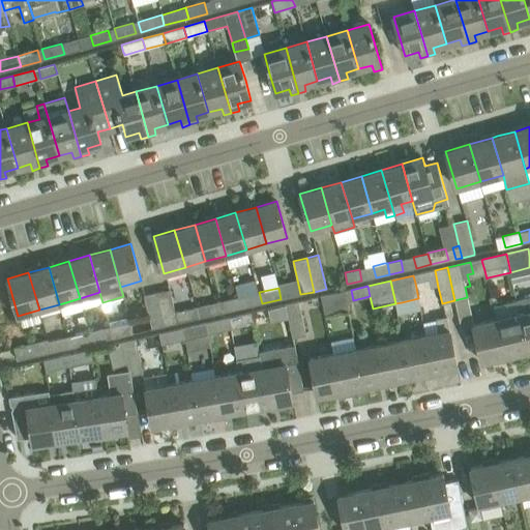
[(165,325),(200,318),(197,306),(175,312),(170,289),(157,292),(165,325)]
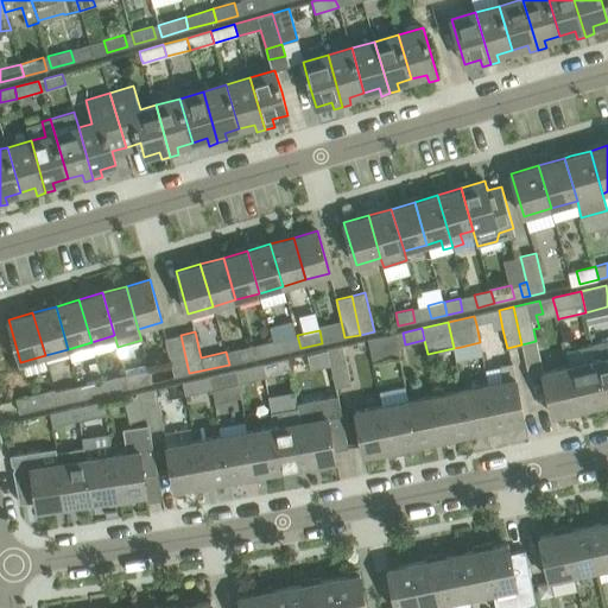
[(397,347),(394,334),(368,340),(372,361),(399,355),(397,347)]
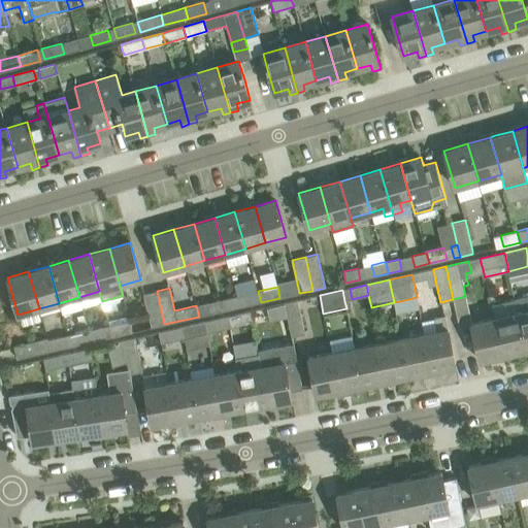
[(152,327),(164,324),(157,291),(143,294),(152,327)]
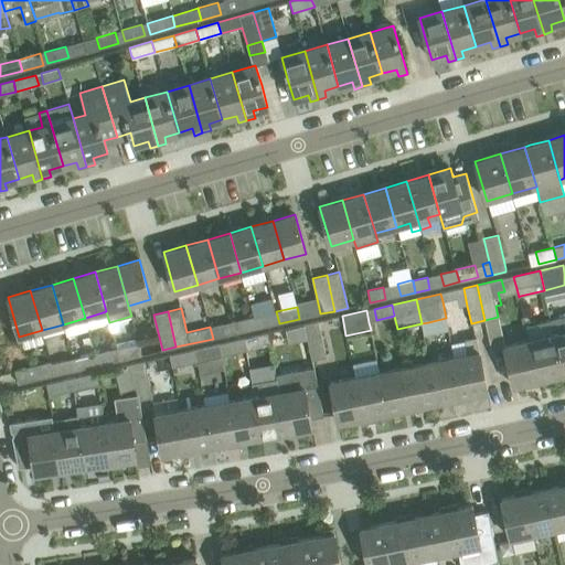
[(254,317),(257,329),(279,323),(276,311),(254,317)]
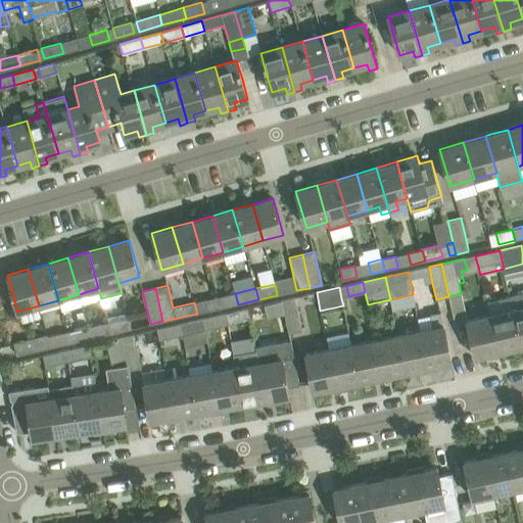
[(513,308),(512,308),(521,346),(522,345),(522,292),(510,296),(513,308)]
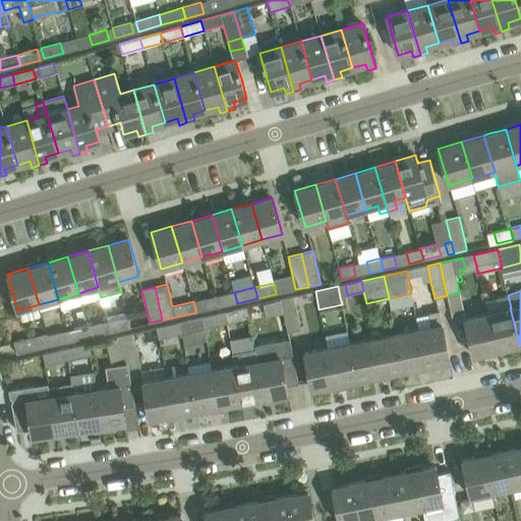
[(223,306),(237,303),(234,292),(220,295),(223,306)]
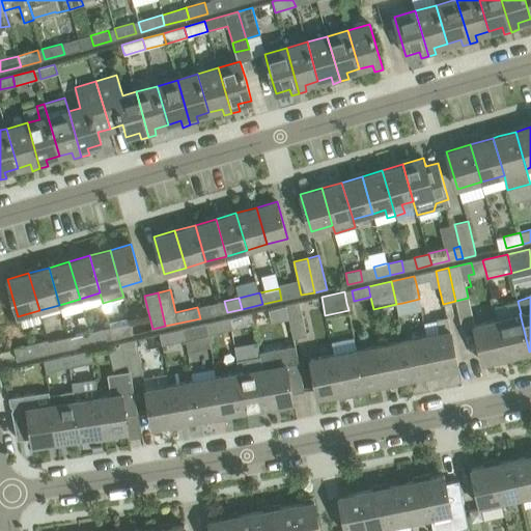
[(299,302),(285,305),(294,339),(307,336),(299,302)]
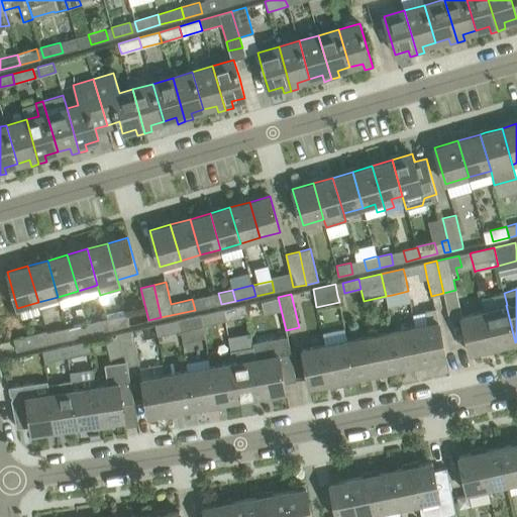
[(195,310),(209,307),(207,296),(192,299),(195,310)]
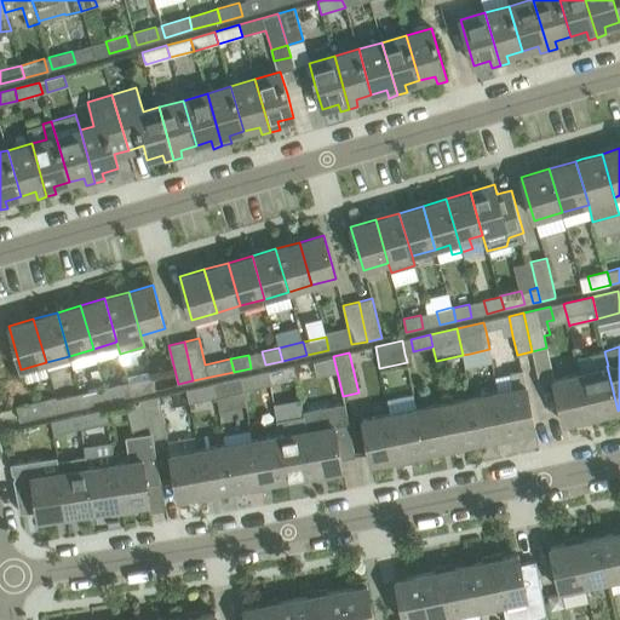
[(270,385),(297,379),(297,378),(294,366),(267,372),(270,385)]
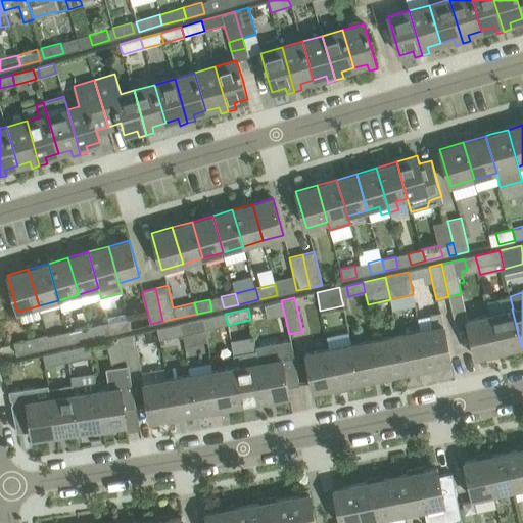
[(512,308),(489,315),(498,351),(521,346),(512,308)]
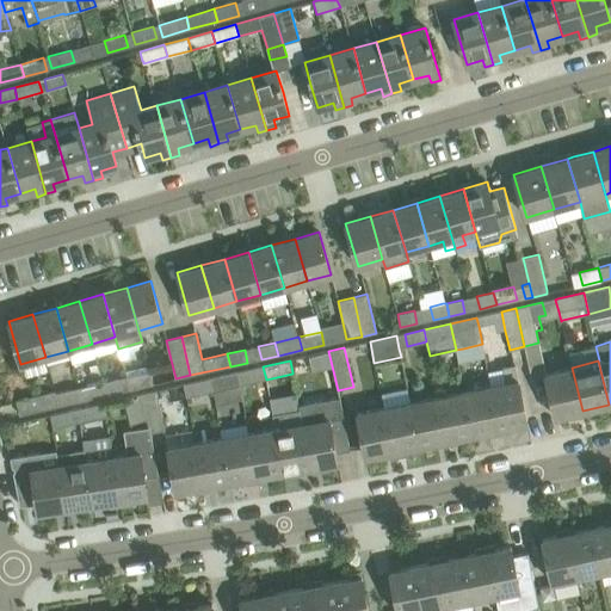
[(500,430),(528,424),(516,364),(503,368),(506,382),(491,386),(500,430)]
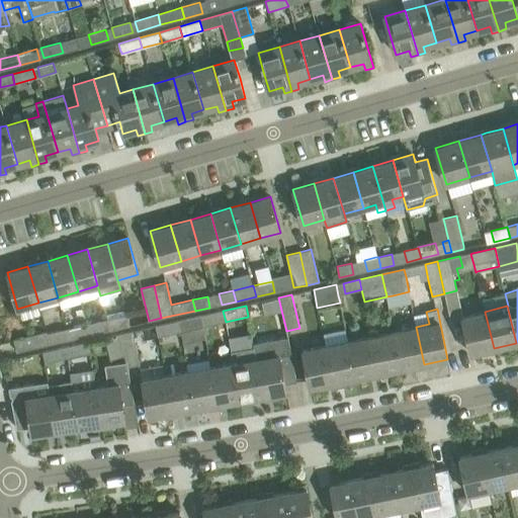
[(203,326),(219,323),(216,312),(200,316),(203,326)]
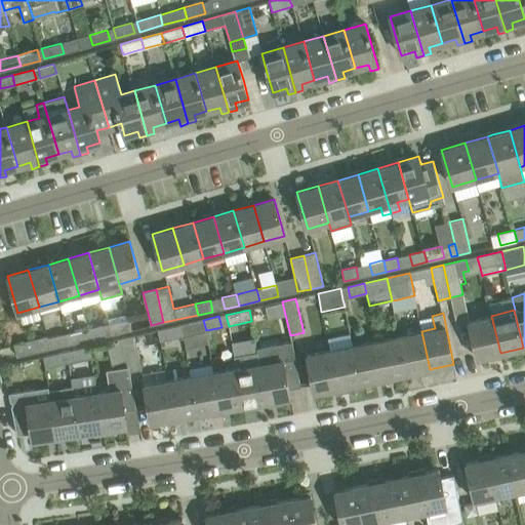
[(477,359),(500,353),(491,316),(488,317),(469,321),(468,321),(469,323),(477,359)]
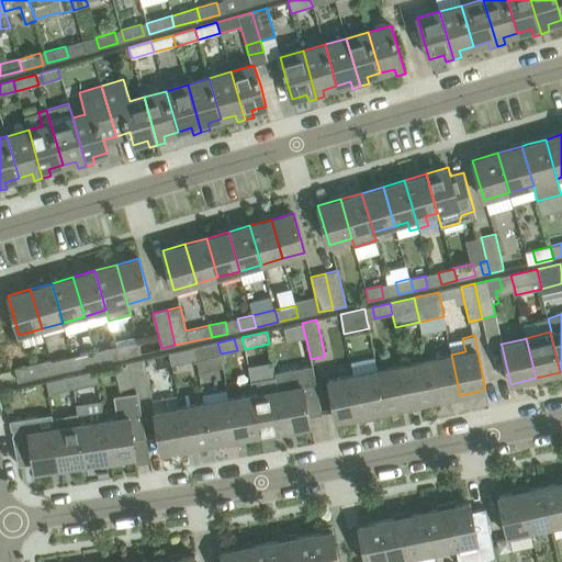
[(125,357),(142,353),(138,341),(123,345),(125,357)]
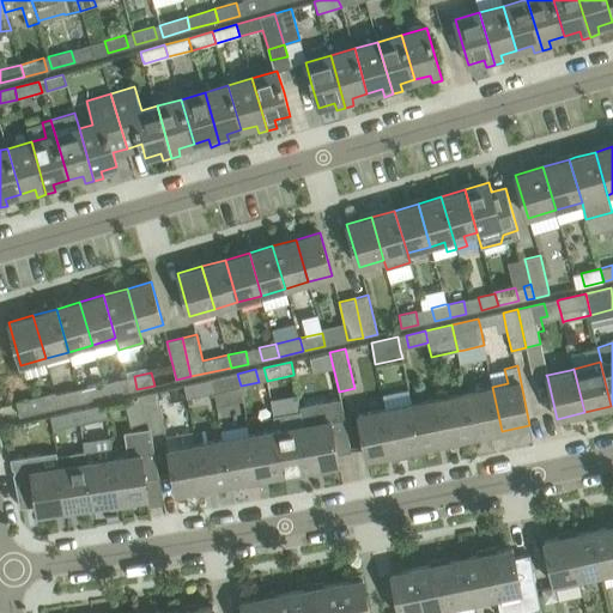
[(223,390),(241,386),(237,374),(219,377),(223,390)]
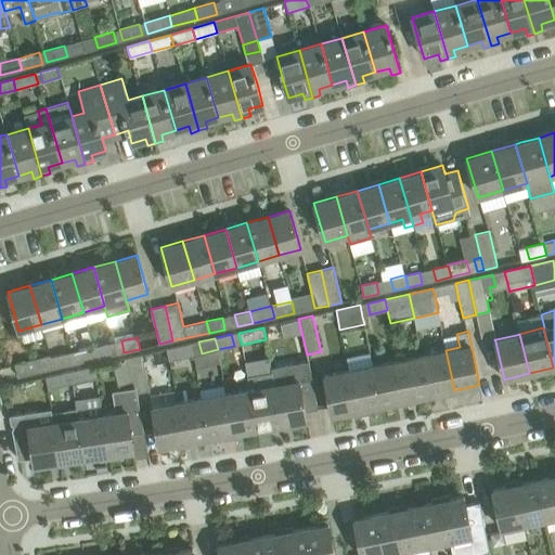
[(97,359),(112,356),(108,344),(93,347),(97,359)]
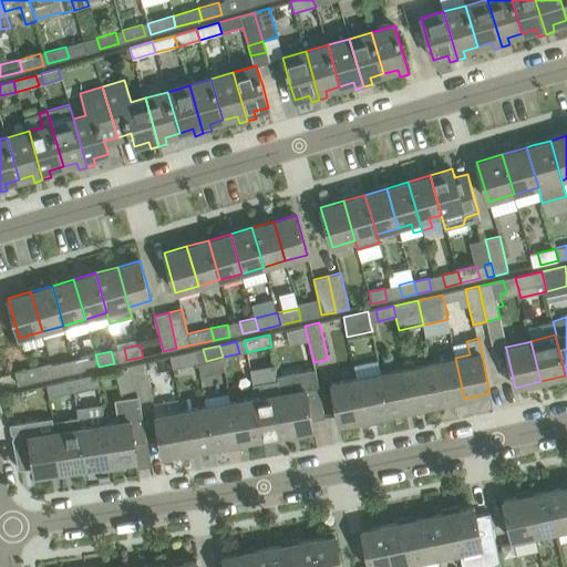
[(172,369),(191,364),(187,352),(169,357),(171,358),(172,369)]
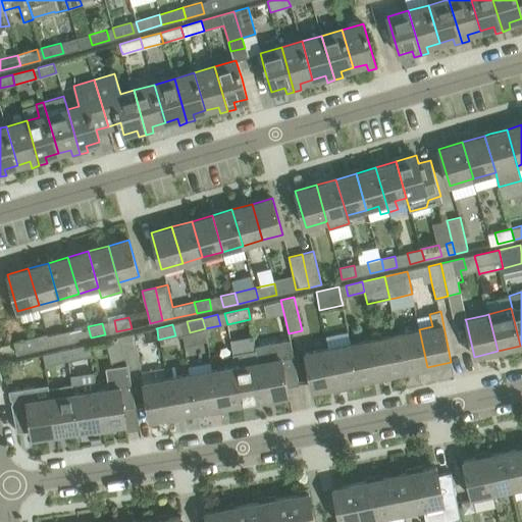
[(76,341),(91,337),(88,326),(73,329),(76,341)]
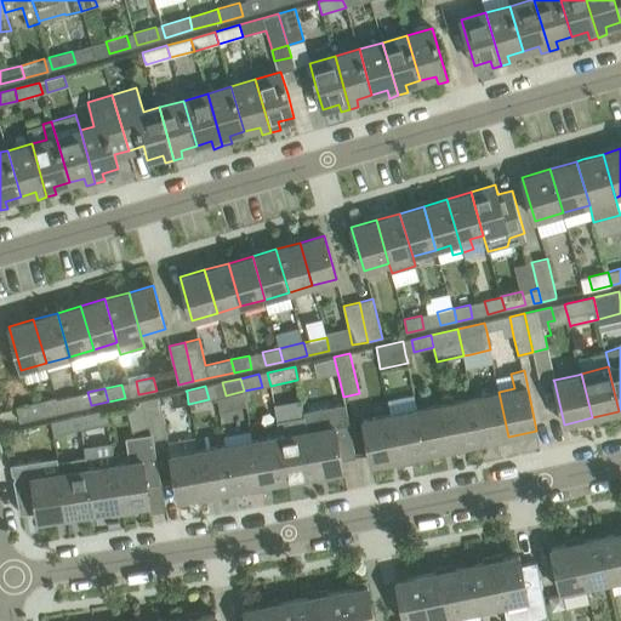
[(472,398),(480,442),(508,437),(499,392),(472,398)]
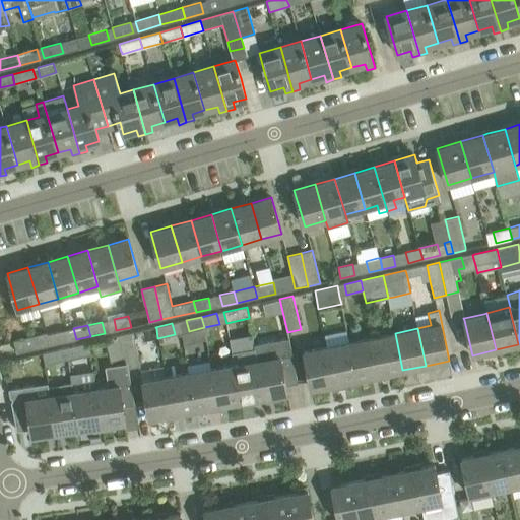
[(63,342),(65,342),(62,331),(48,334),(51,345),(63,342)]
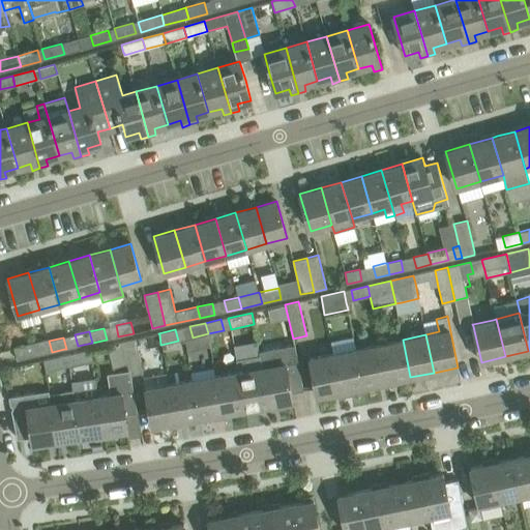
[(48,340),(34,343),(15,347),(17,360),(52,352),(49,341),(48,340)]
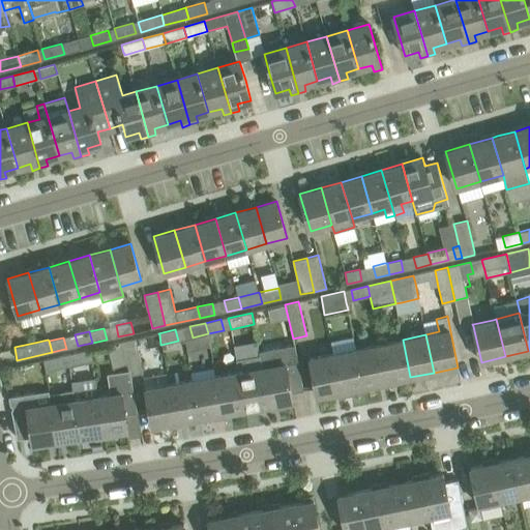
[(136,340),(122,343),(127,364),(129,371),(130,375),(131,375),(131,376),(143,373),(136,340)]
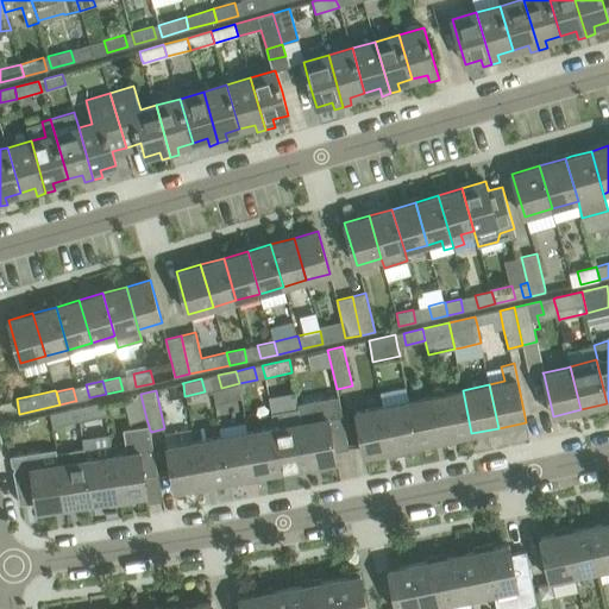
[(437,395),(445,439),(471,433),(463,390),(437,395)]
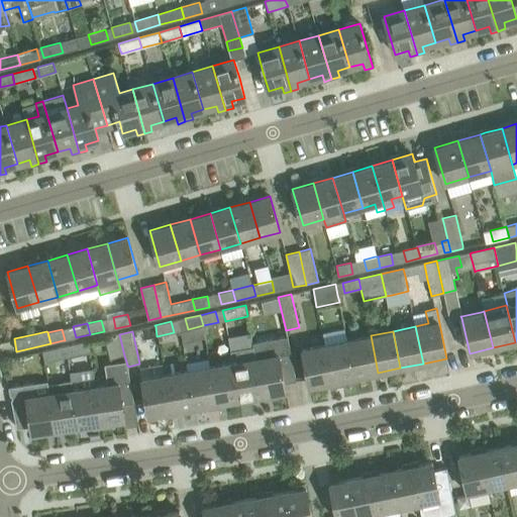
[(124,355),(119,334),(103,337),(108,359),(124,355)]
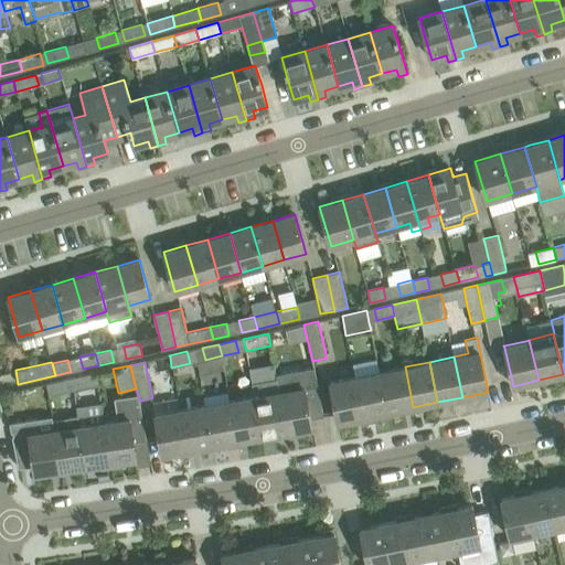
[(413,407),(405,366),(380,372),(388,412),(413,407)]
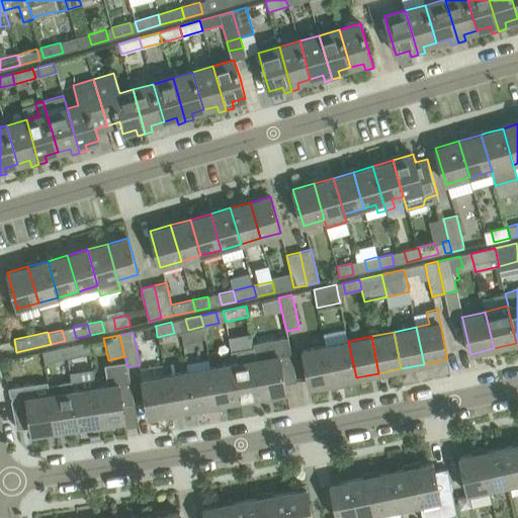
[(296,381),(288,337),(253,343),(262,397),(273,395),(274,400),(285,398),(284,393),(286,392),(284,384),(296,381)]
